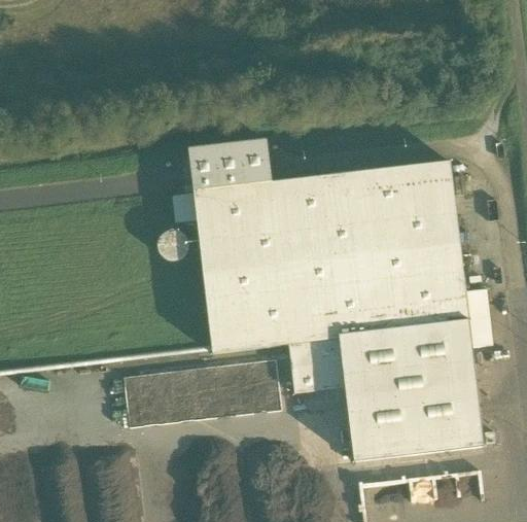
[(188,152),(194,189),(272,180),(267,138),(188,147),(188,152)]
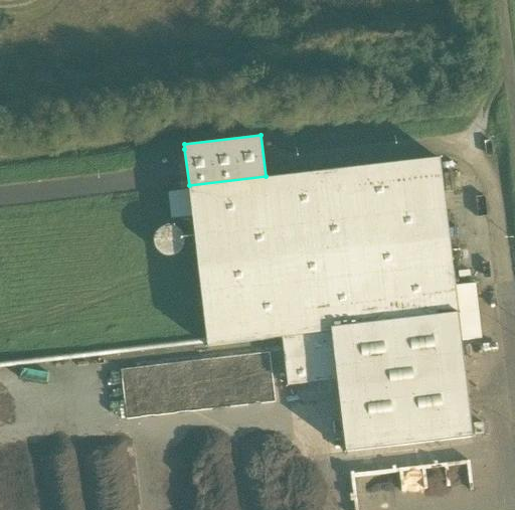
[(440,156),(266,176),(189,185),(189,187),(192,212),(207,343),(282,334),(331,328),(458,313),(455,283),(440,156)]
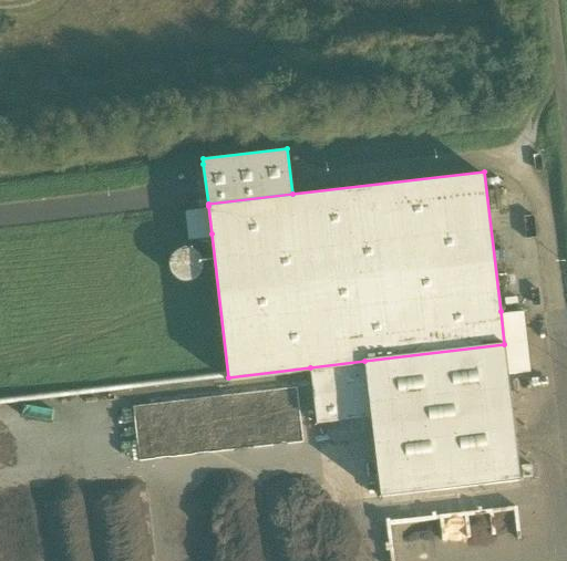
[(188,237),(212,234),(208,206),(185,208),(188,237)]
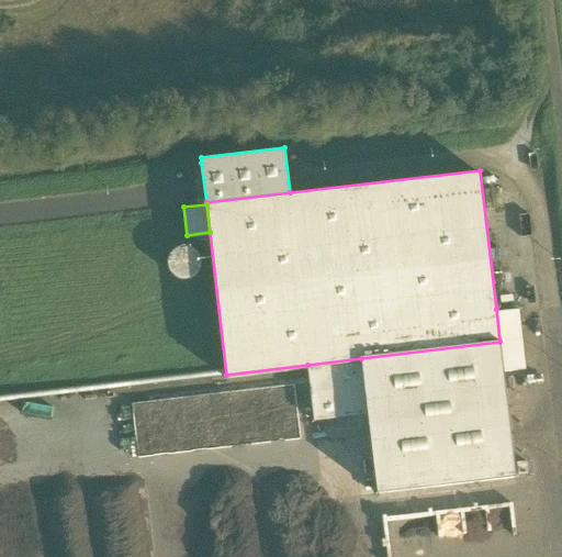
[(169,254),(168,260),(169,266),(173,271),(179,275),(186,276),(191,274),(197,270),(200,265),(200,258),(199,253),(195,247),(190,244),(183,243),(177,245),(172,248),(169,254)]
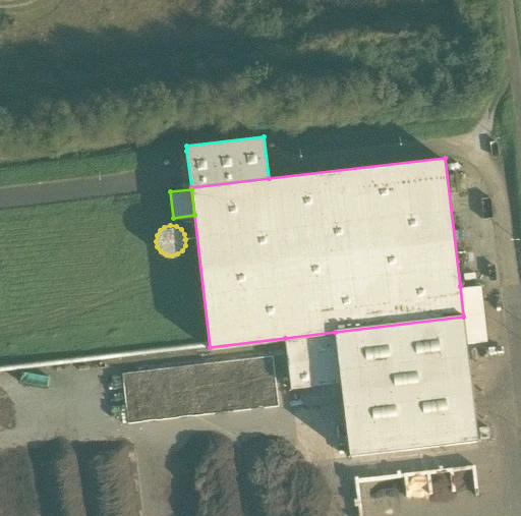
[(480,283),(460,286),(463,317),(466,341),(486,338),(480,283)]
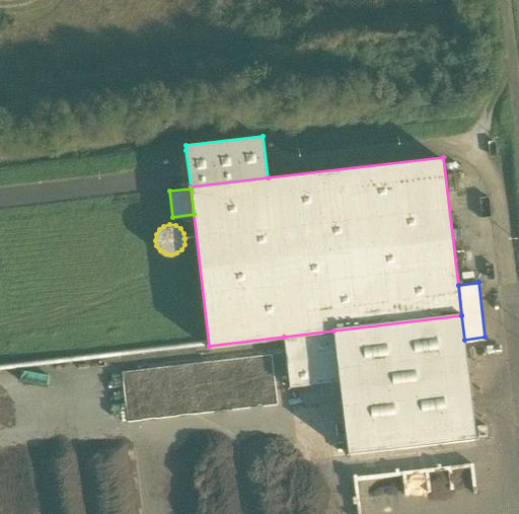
[(461,315),(334,331),(340,379),(348,452),(475,437),(464,340),(461,315)]
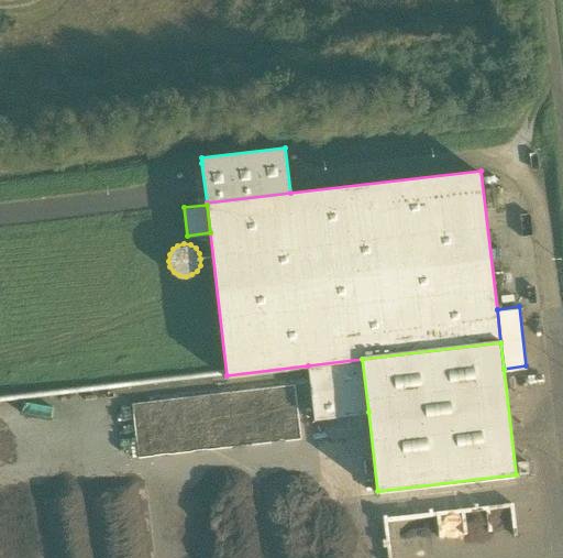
[(315,418),(368,412),(362,359),(308,365),(315,418)]
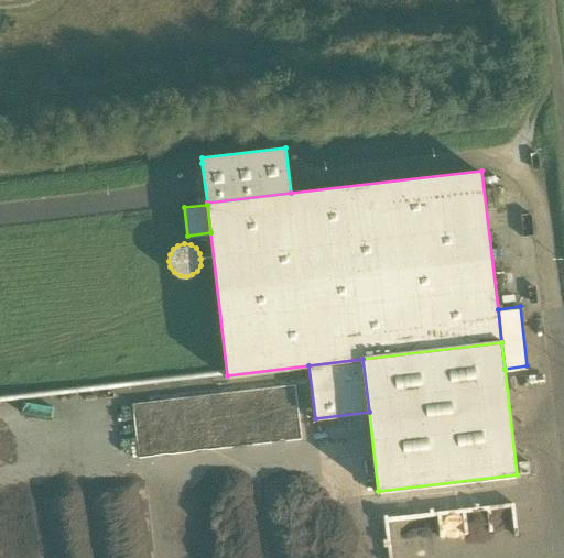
[(277,384),(130,400),(136,451),(237,440),(236,429),(242,428),(243,435),(279,431),(277,406),(279,406),(277,384)]
